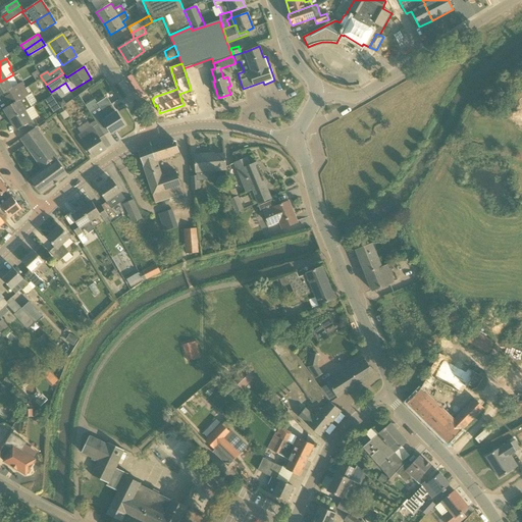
[(18,85),(13,74),(0,82),(0,97),(5,94),(8,99),(25,89),(21,83),(18,85)]
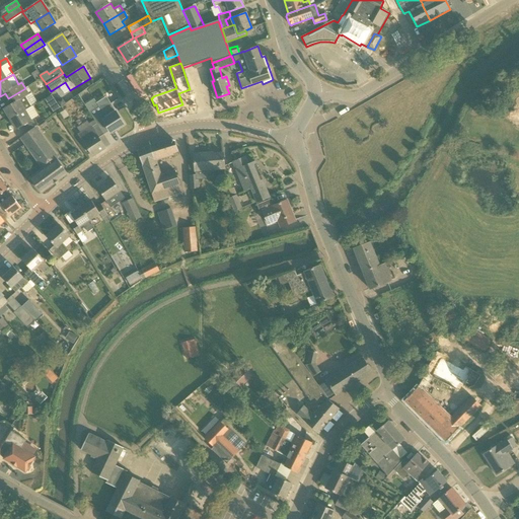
[(29,94),(25,88),(8,98),(11,103),(4,106),(5,107),(3,109),(9,119),(38,102),(32,92),(29,94)]
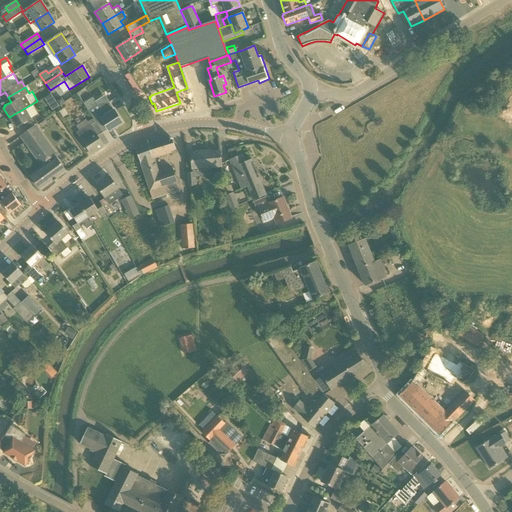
[(48,104),(55,100),(50,92),(43,96),(48,104)]
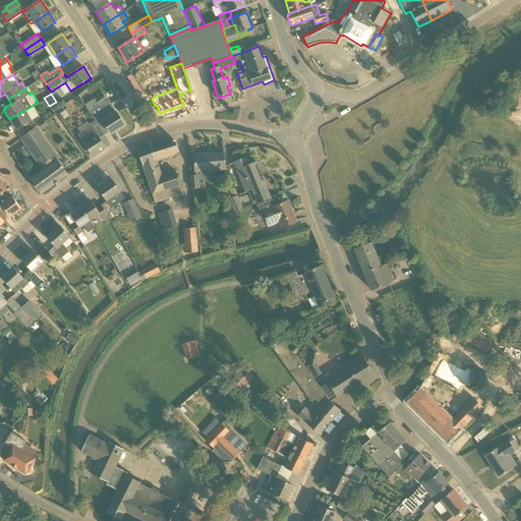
[(63,98),(57,102),(60,107),(66,103),(63,98)]
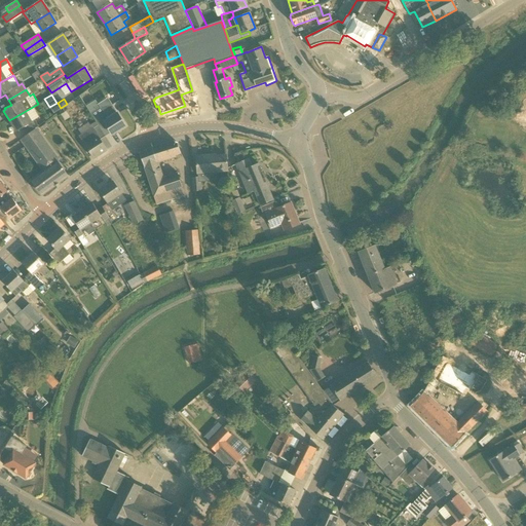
[(90,113),(100,107),(96,101),(86,107),(90,113)]
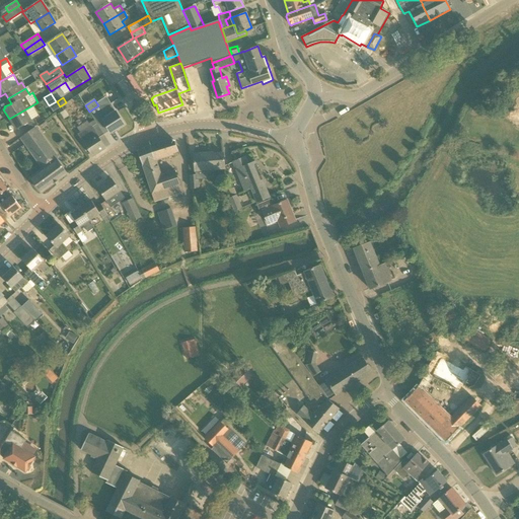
[(27,132),(39,125),(34,119),(39,117),(32,105),(38,103),(38,102),(9,119),(16,130),(17,129),(18,130),(23,127),(27,132)]
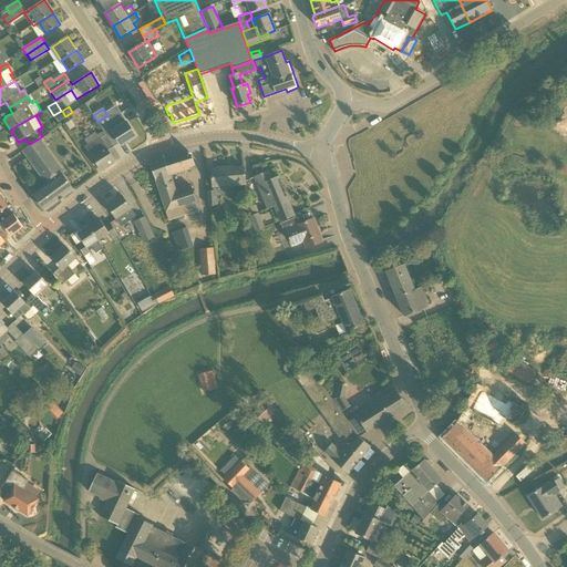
[(116,129),(111,121),(102,127),(105,134),(113,147),(120,143),(121,145),(135,136),(126,122),(116,129)]
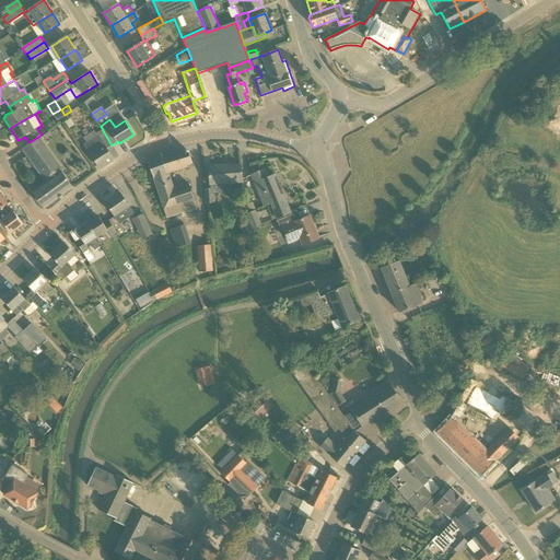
[(112,146),(104,132),(84,144),(100,168),(114,160),(106,149),(112,146)]
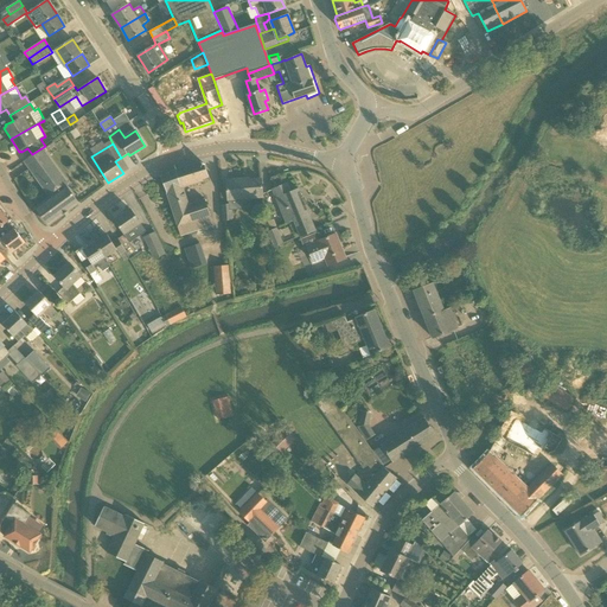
[(49,225),(78,204),(66,186),(69,185),(43,148),(45,146),(32,154),(32,155),(24,161),(32,173),(50,198),(36,208),(49,225)]
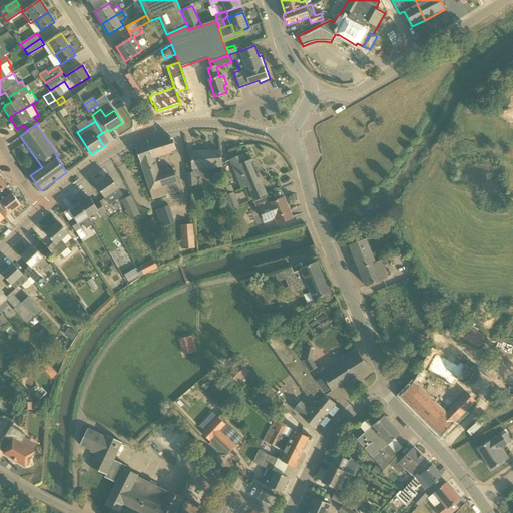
[(160,172),(156,160),(168,154),(168,153),(175,149),(169,137),(148,144),(135,149),(141,161),(145,172),(153,200),(180,190),(173,168),(160,172)]
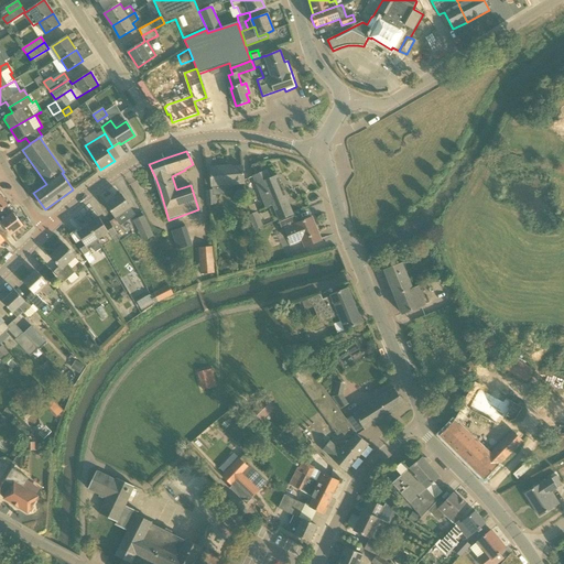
[(228,167),(228,166),(210,167),(212,187),(245,184),(242,166),(228,167)]
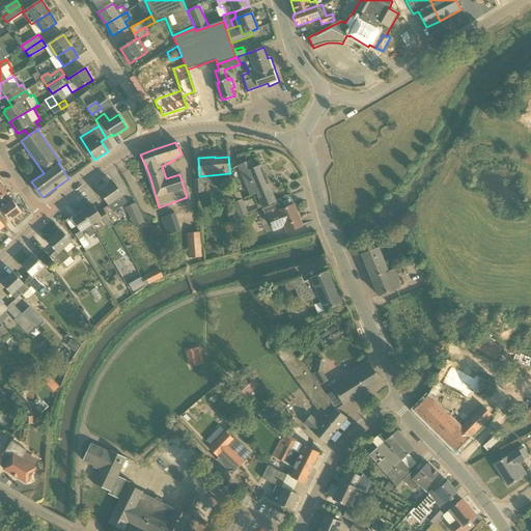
[(254,168),(251,161),(239,166),(251,195),(256,193),(262,207),(276,201),(261,165),(254,168)]
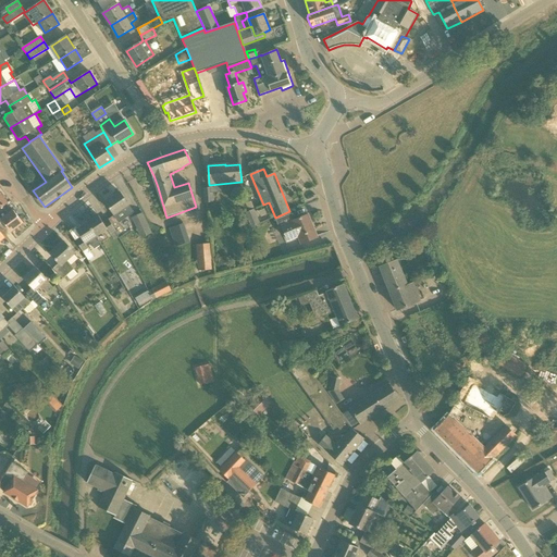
[(207,210),(214,210),(212,188),(202,188),(205,202),(207,202),(207,210)]
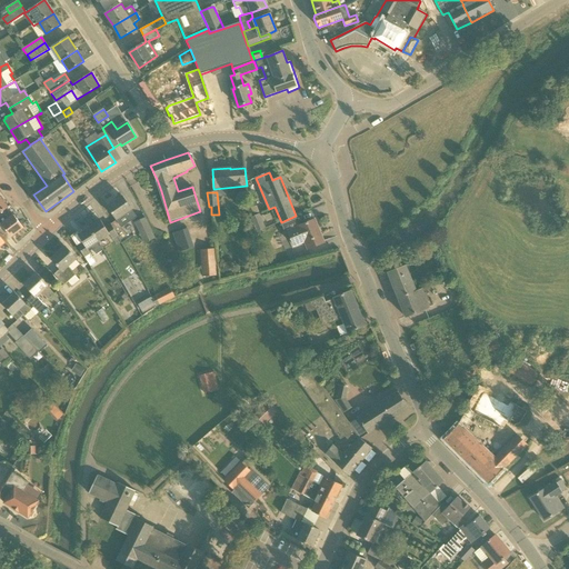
[(136,216),(122,196),(108,206),(121,227),(136,216)]
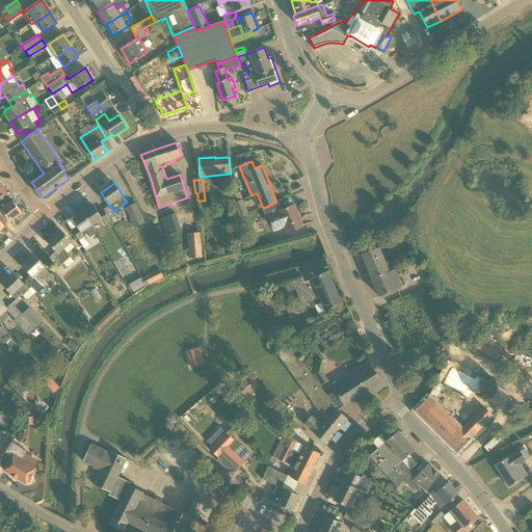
[(8,204),(3,197),(0,200),(0,208),(10,221),(22,213),(12,201),(8,204)]
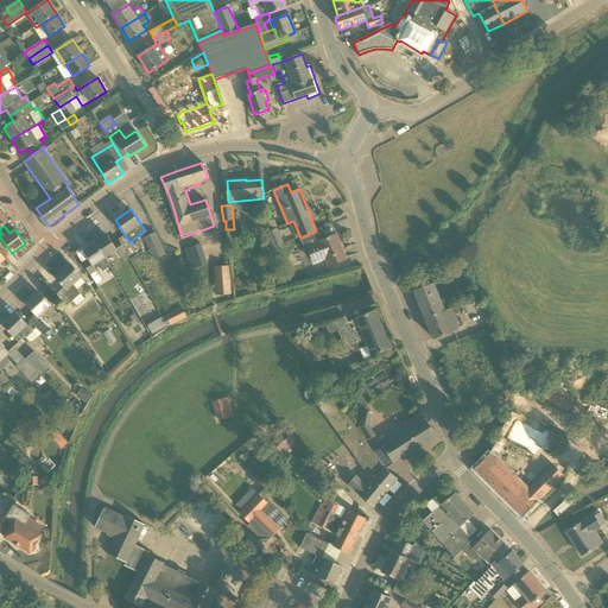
[(274,248),(284,245),(277,228),(267,232),(274,248)]
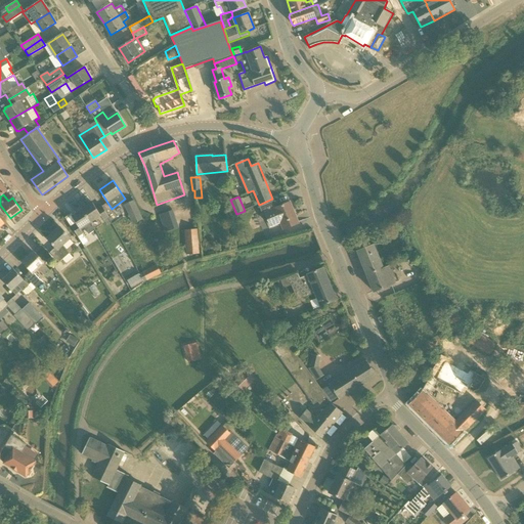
[(278,207),(275,200),(259,206),(263,214),(265,213),(271,226),(280,222),(284,229),(299,223),(290,202),(278,207)]
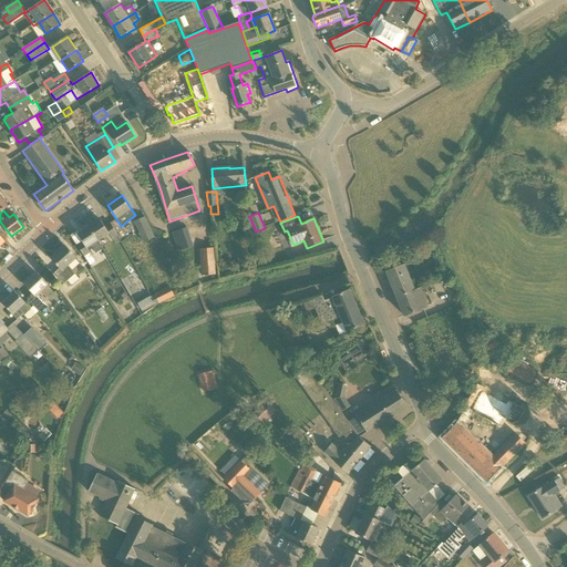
[(144,241),(154,237),(145,217),(135,222),(144,241)]
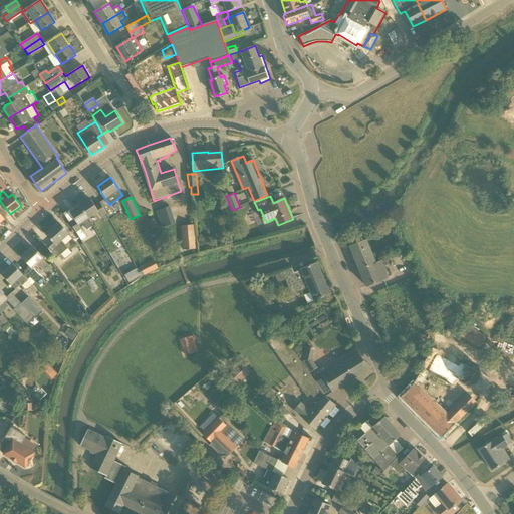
[(99,202),(94,205),(90,199),(79,207),(90,223),(92,226),(93,225),(89,219),(99,212),(101,216),(106,213),(99,202)]
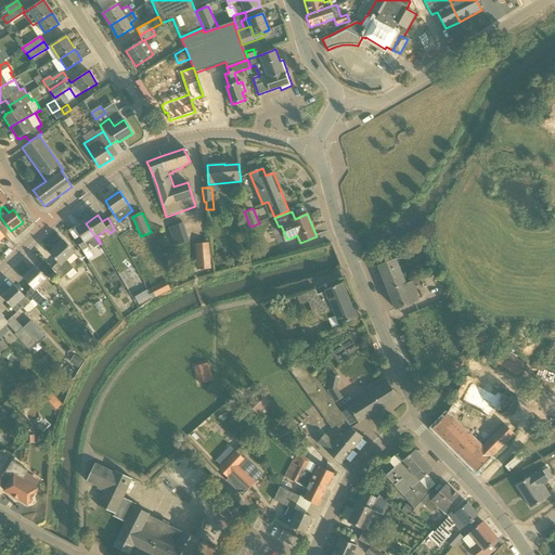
[(100,244),(98,241),(86,223),(76,229),(80,236),(75,240),(88,260),(94,257),(87,246),(91,244),(93,247),(100,244)]
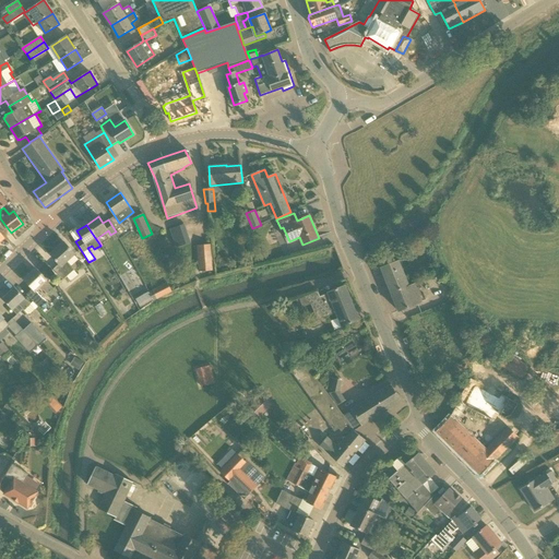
[(177,248),(191,244),(185,225),(170,229),(177,248)]
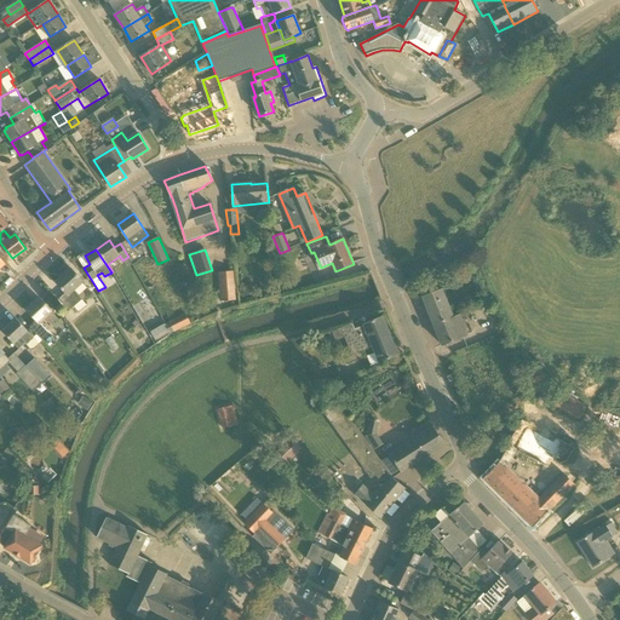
[(82,282),(70,269),(56,282),(65,293),(59,299),(69,310),(74,305),(79,311),(86,305),(74,290),(82,282)]
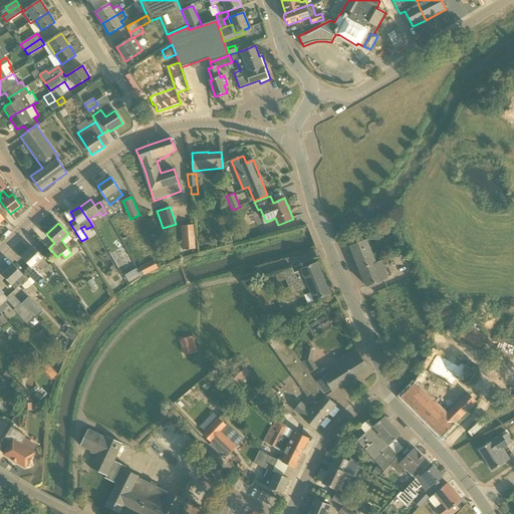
[(183,251),(196,250),(194,225),(181,226),(183,251)]
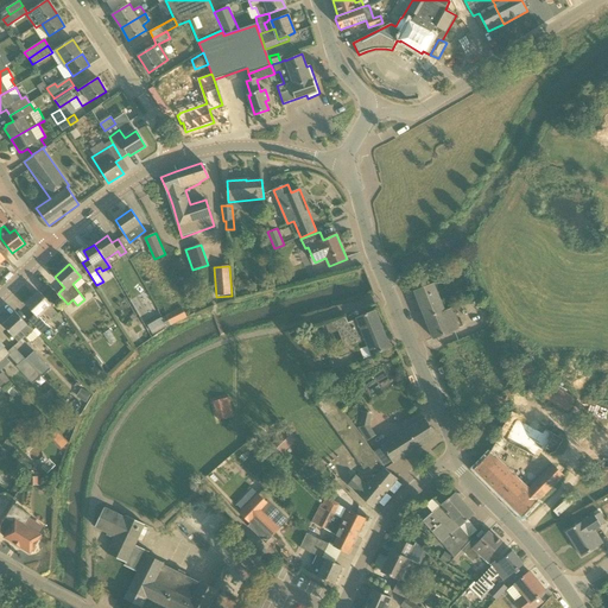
[(424,315),(443,308),(434,284),(415,291),(424,315)]
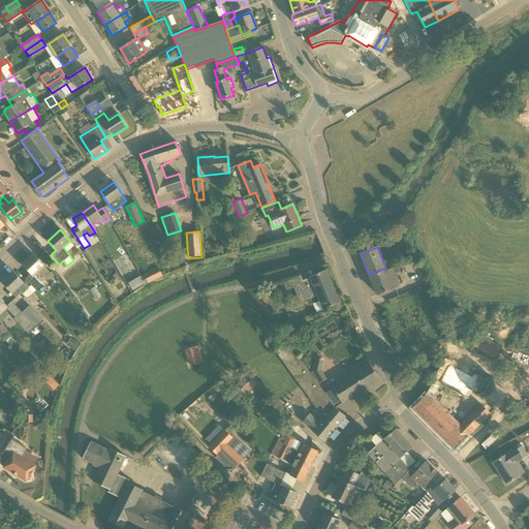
[(51,273),(33,254),(23,265),(31,274),(25,279),(36,290),(41,285),(33,276),(38,272),(45,279),(51,273)]
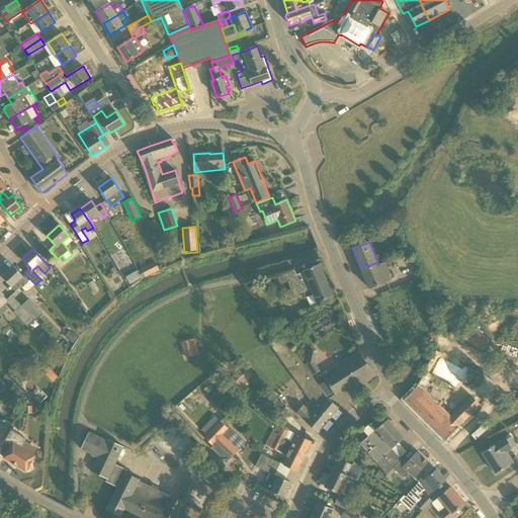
[(146,277),(160,271),(156,262),(142,268),(146,277)]
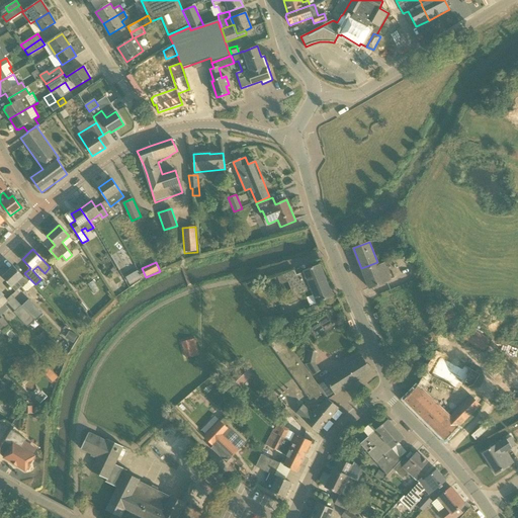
[(311,306),(333,296),(327,282),(329,281),(325,275),(325,276),(323,273),(324,272),(321,262),(311,264),(312,268),(296,274),(294,269),(276,276),(280,285),(287,282),(293,297),(312,289),(314,294),(307,297),(311,306)]
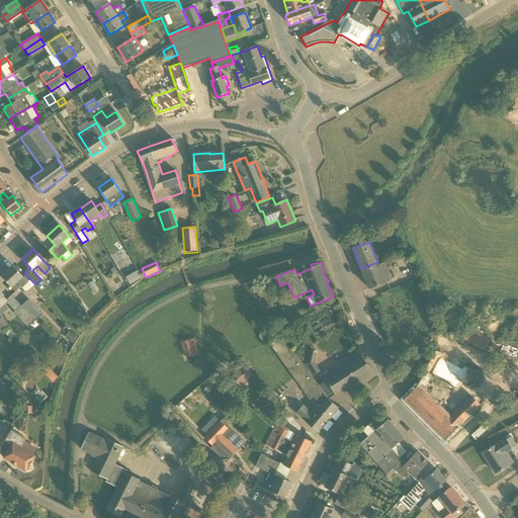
[(378,265),(377,262),(361,268),(369,288),(391,279),(383,263),(378,265)]
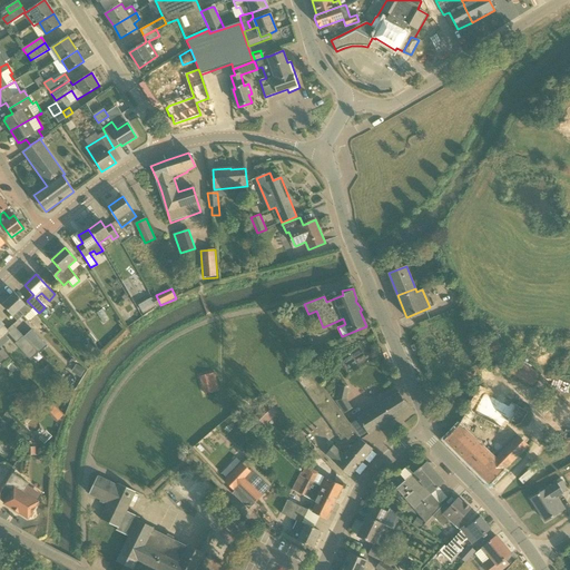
[(30,311),(25,304),(16,293),(2,305),(12,316),(19,311),(23,316),(30,311)]
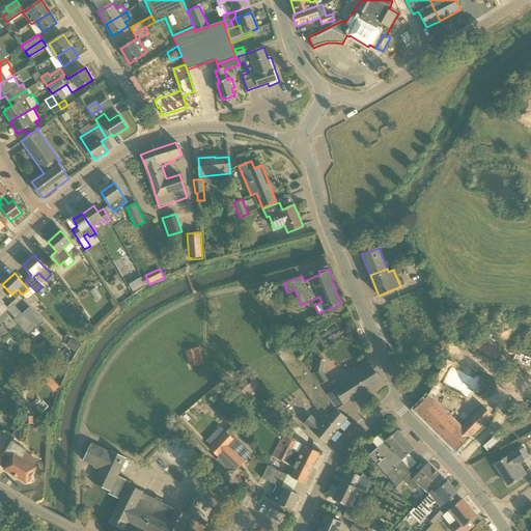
[(43,287),(36,292),(43,299),(49,294),(43,287)]
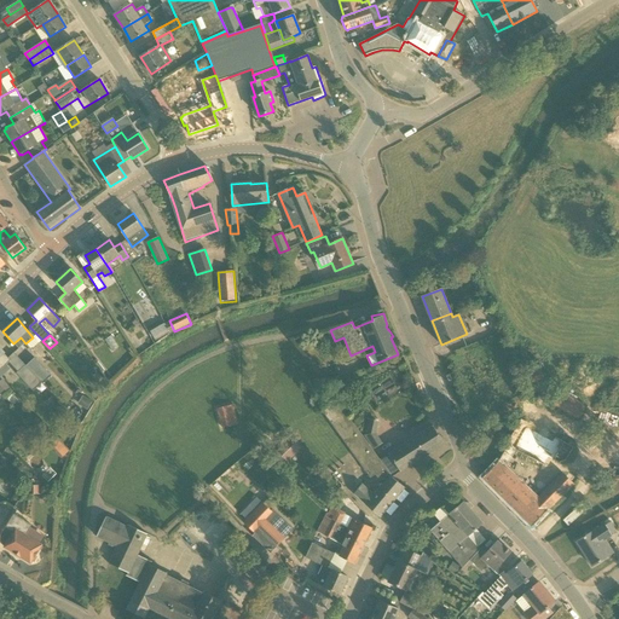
[(34,358),(27,366),(33,374),(41,382),(42,383),(51,376),(34,358)]
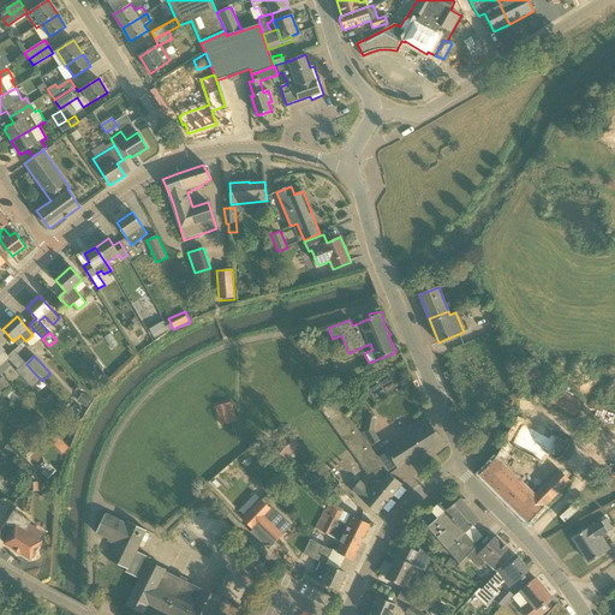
[(25,363),(18,369),(24,375),(22,377),(33,389),(41,380),(33,371),(27,364),(25,363)]
